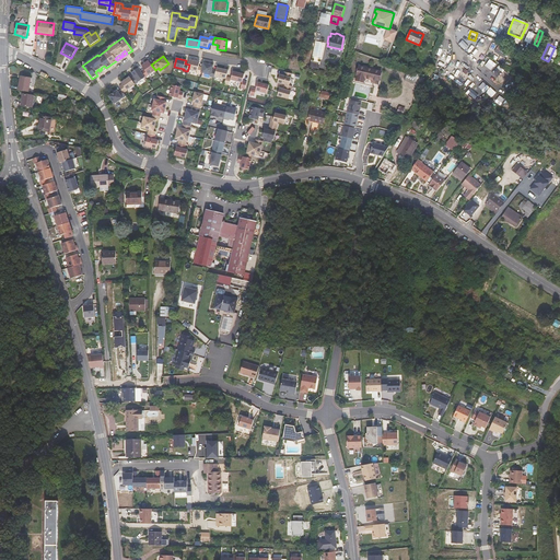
[(190,59),(189,65),(188,69),(198,71),(197,73),(201,74),(201,72),(202,67),(199,66),(200,61),(190,59)]
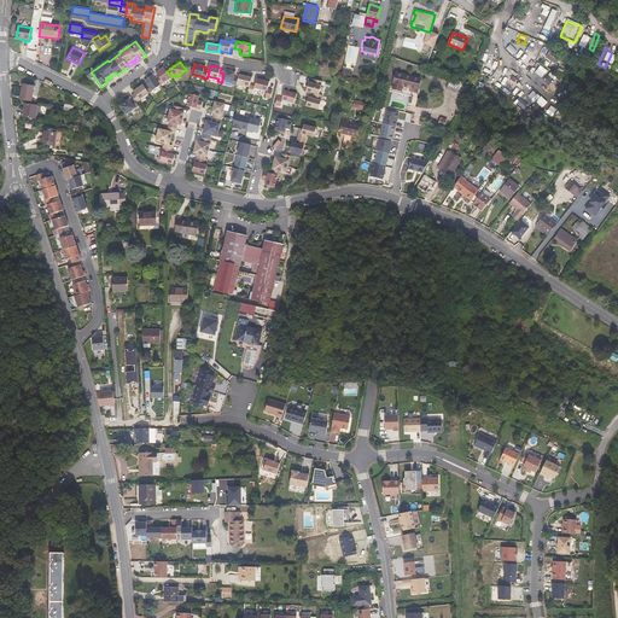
[(156,79),(161,86),(172,77),(167,71),(164,66),(157,73),(159,76),(156,79)]
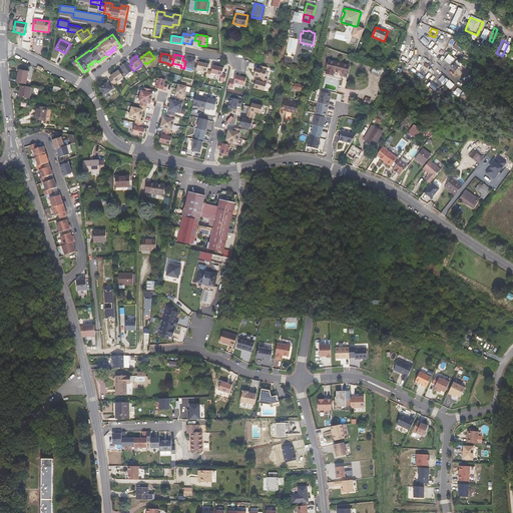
[(186,57),(185,61),(184,66),(193,68),(193,70),(196,71),(197,69),(198,64),(194,63),(195,60),(186,57)]
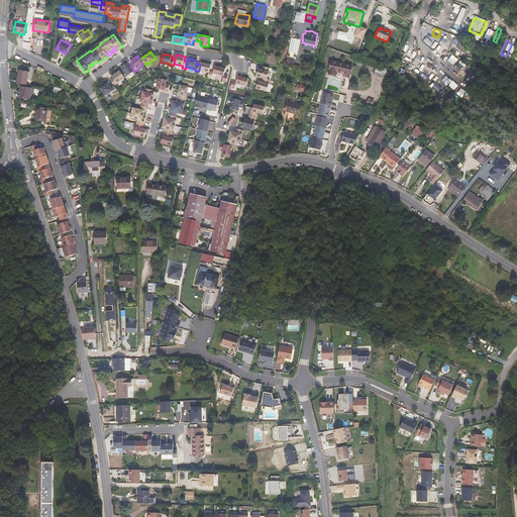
[(88,67),(90,70),(98,63),(96,61),(93,63),(94,64),(92,66),(91,64),(88,67)]
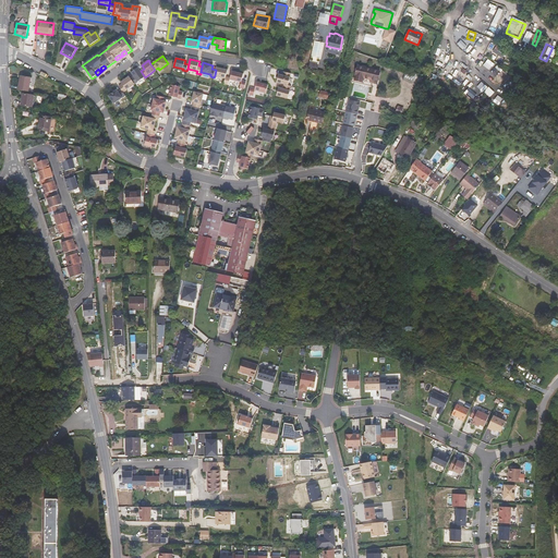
[(370,80),(371,81),(374,69),(358,65),(354,76),(355,76),(354,81),(363,83),(364,79),(370,80)]
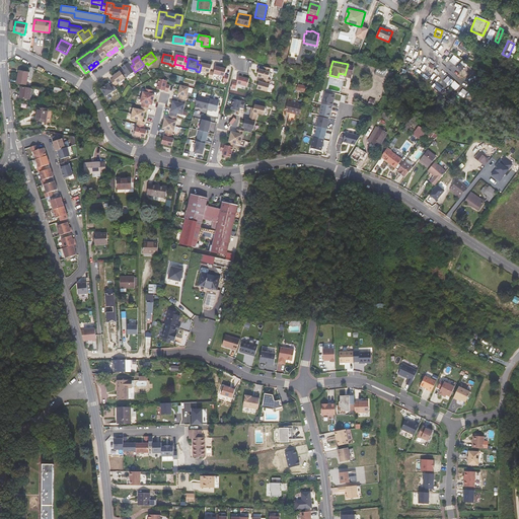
[(122,73),(126,78),(135,72),(131,66),(129,63),(122,67),(125,71),(122,73)]
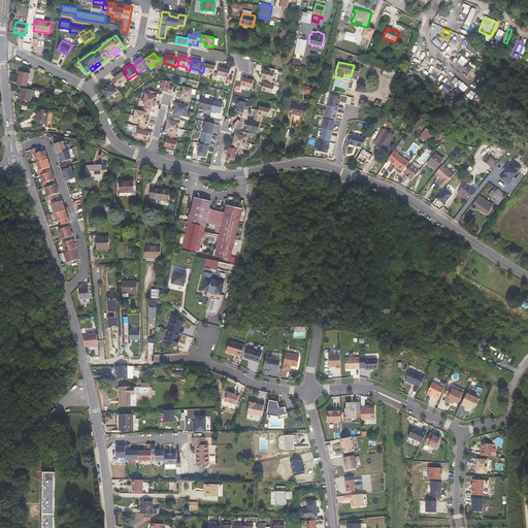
[(204,64),(204,66),(203,71),(213,74),(212,79),(217,80),(218,75),(219,73),(213,72),(216,66),(204,64)]
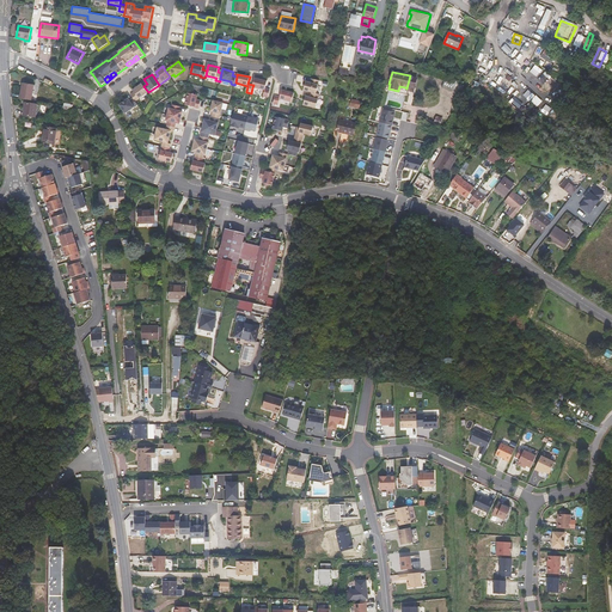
[(407,89),(414,90),(417,78),(410,75),(407,89)]
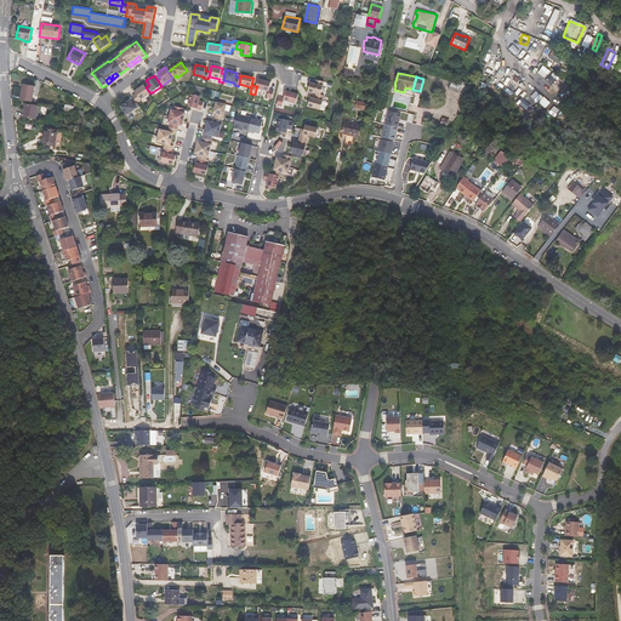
[(453,78),(448,89),(460,93),(465,83),(453,78)]
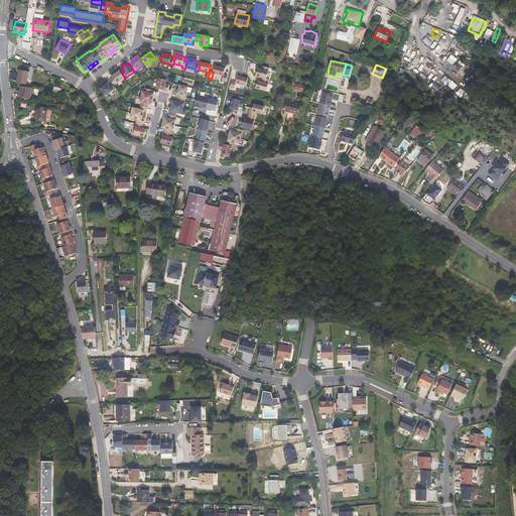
[(215,66),(214,72),(213,74),(224,76),(222,81),(226,82),(228,76),(224,75),(225,69),(215,66)]
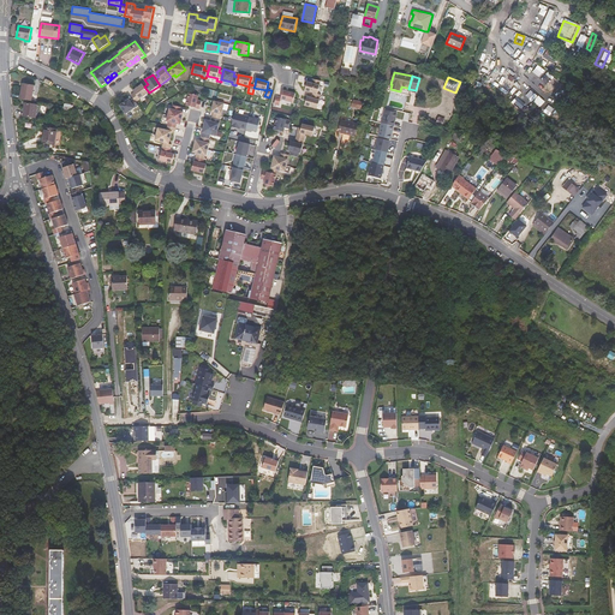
[(505,78),(500,85),(508,90),(513,84),(505,78)]
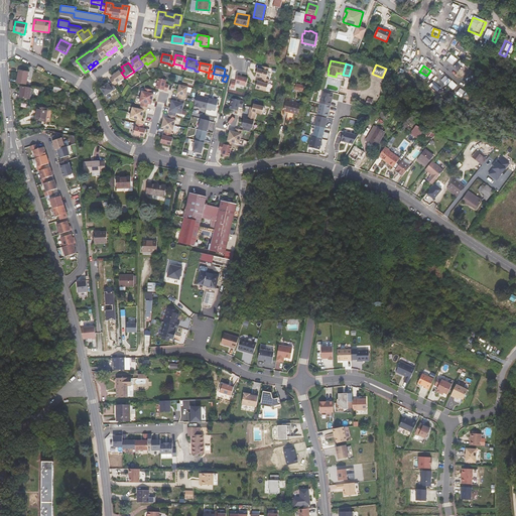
[(263,67),(262,70),(258,69),(256,77),(263,78),(267,79),(269,68),(263,67)]
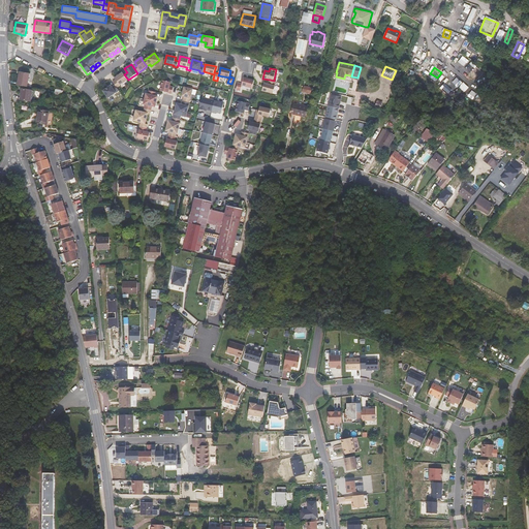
[(20,71),(18,85),(27,87),(30,73),(20,71)]
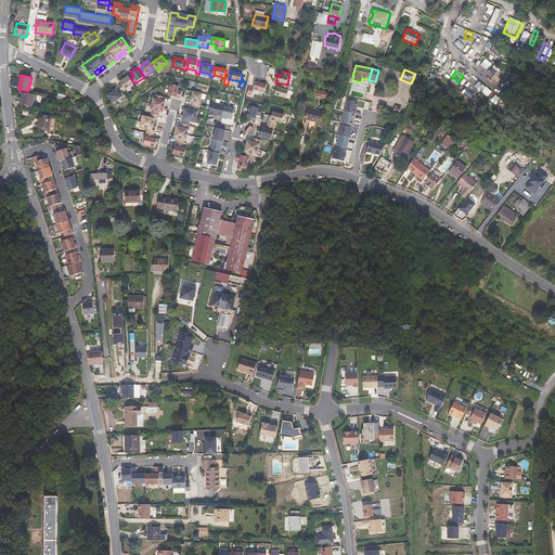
[(120,89),(123,92),(134,84),(130,78),(129,76),(120,81),(121,84),(118,86),(120,89)]
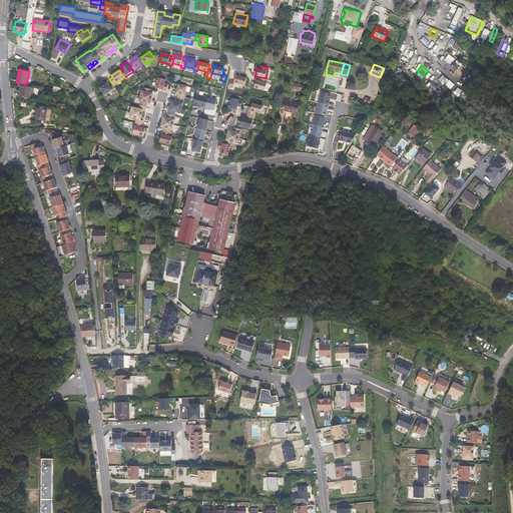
[(236,75),(234,81),(230,80),(229,86),(233,87),(234,82),(244,85),(246,78),(236,75)]
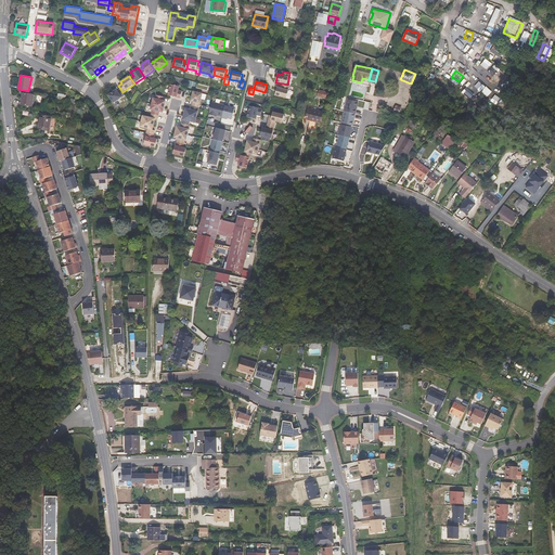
[(289,86),(287,85),(283,84),(282,88),(278,87),(275,95),(287,98),(289,86)]
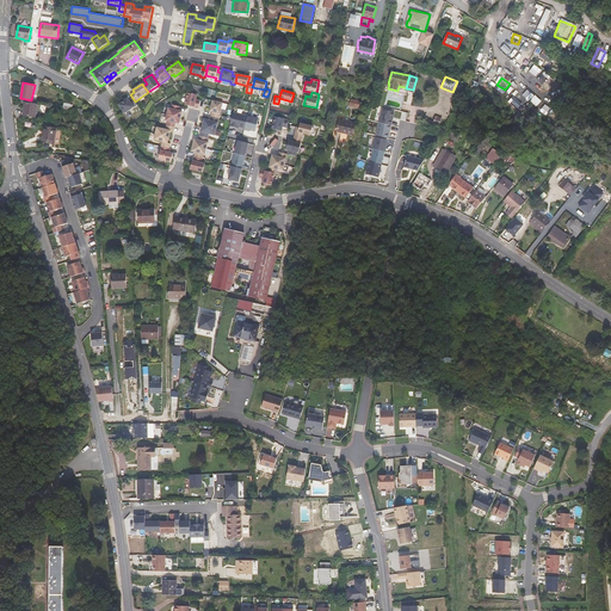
[(189,93),(185,105),(198,107),(201,100),(196,99),(197,94),(189,93)]
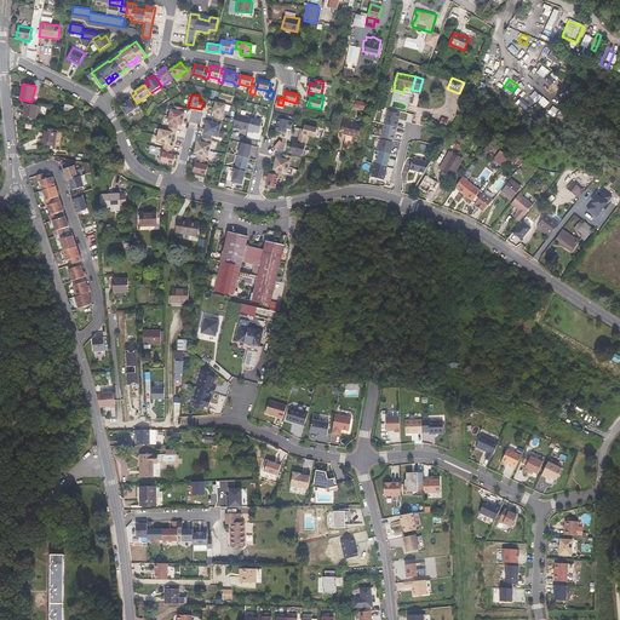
[(130,99),(121,107),(127,115),(139,107),(137,103),(135,99),(132,102),(130,99)]
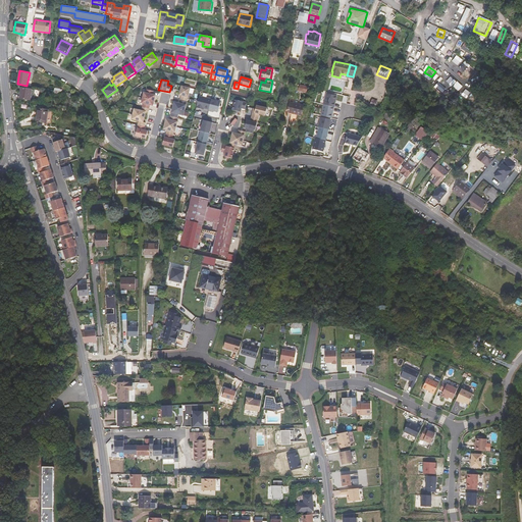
[(180,100),(187,101),(190,88),(180,86),(178,95),(181,95),(180,100)]
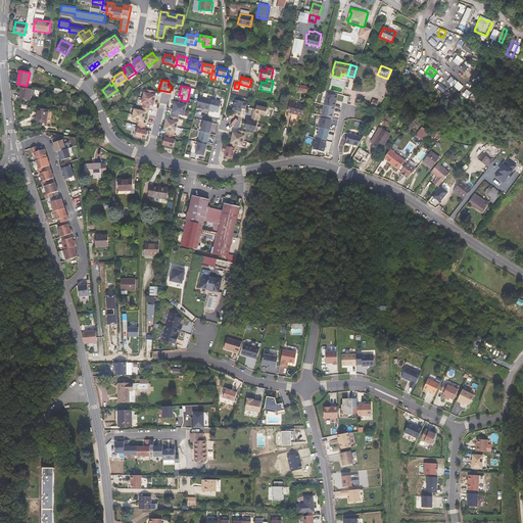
[(33,89),(21,88),(19,99),(31,100),(33,89)]
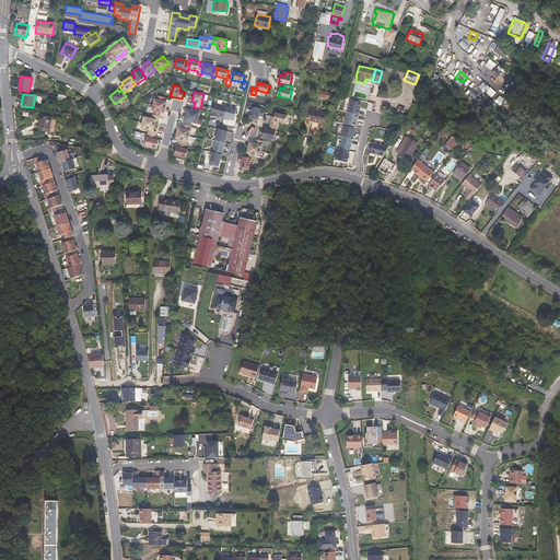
[(154,98),(153,105),(166,107),(167,102),(164,102),(165,97),(158,95),(156,100),(154,98)]
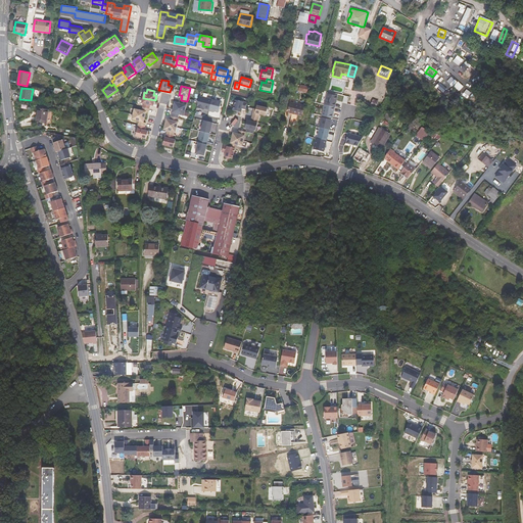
[(199,96),(197,107),(201,109),(201,108),(204,108),(208,109),(211,99),(199,96)]
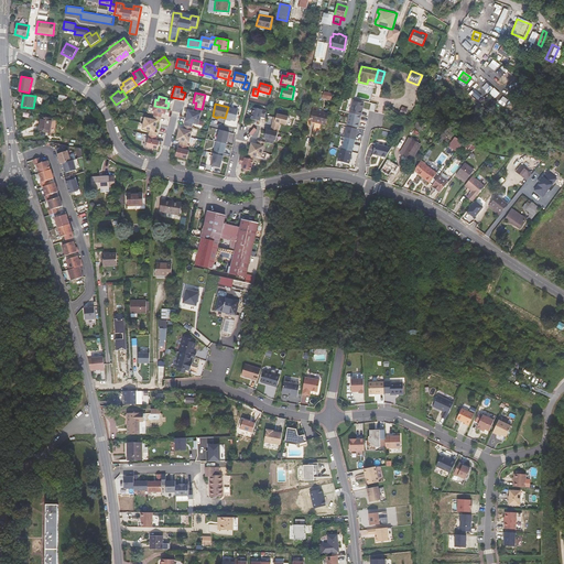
[(353,104),(350,114),(361,116),(364,106),(353,104)]
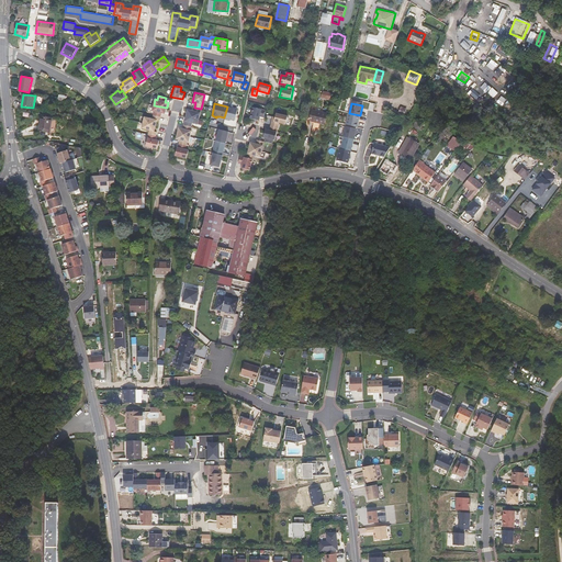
[(165,114),(167,108),(154,105),(153,111),(155,111),(154,115),(160,116),(161,113),(165,114)]
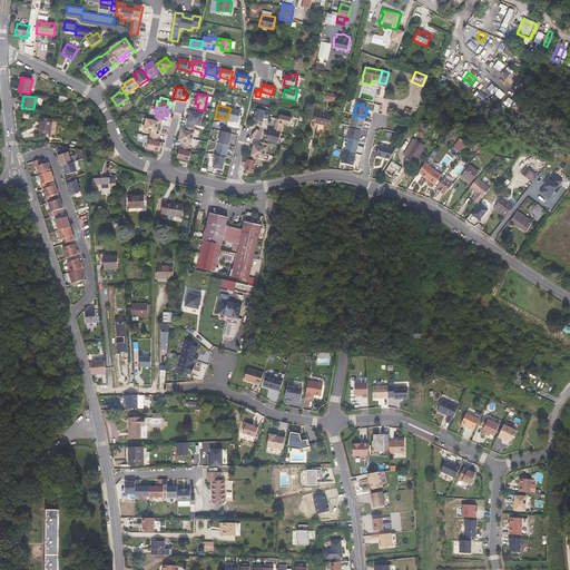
[(242,110),(231,108),(227,119),(227,120),(233,123),(233,121),(238,123),(242,110)]
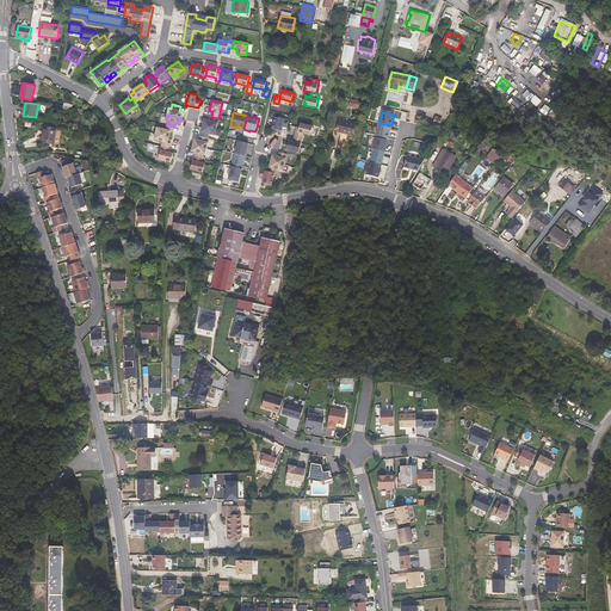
[(203,125),(216,129),(218,118),(211,117),(210,121),(204,119),(203,125)]
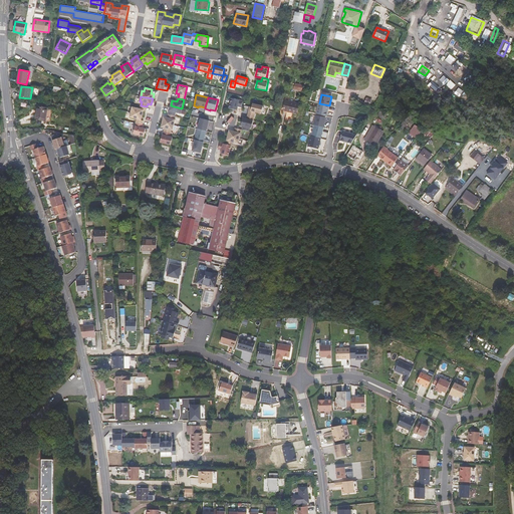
[(243,101),(232,98),(229,108),(237,110),(238,106),(241,107),(243,101)]
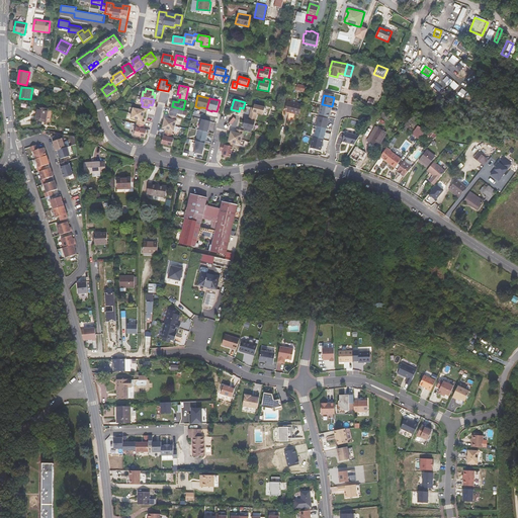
[(301,104),(287,101),(285,111),(298,114),(301,104)]
